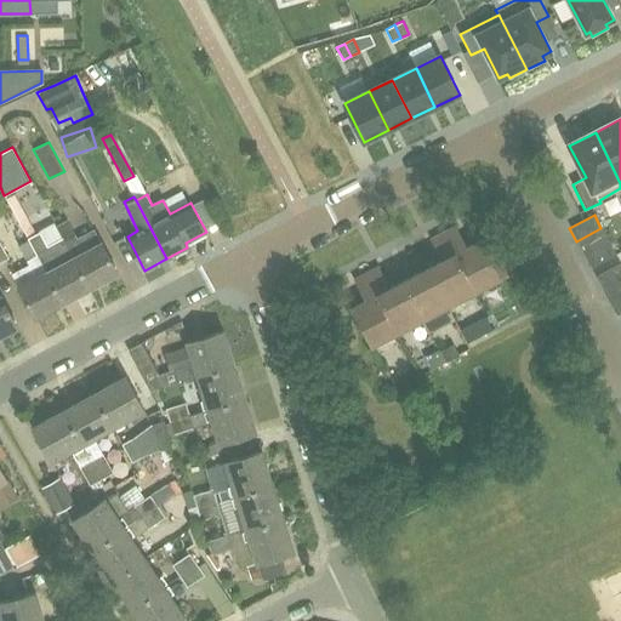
[(62,238),(90,288),(118,273),(95,229),(75,239),(64,220),(56,224),(63,238),(62,238)]
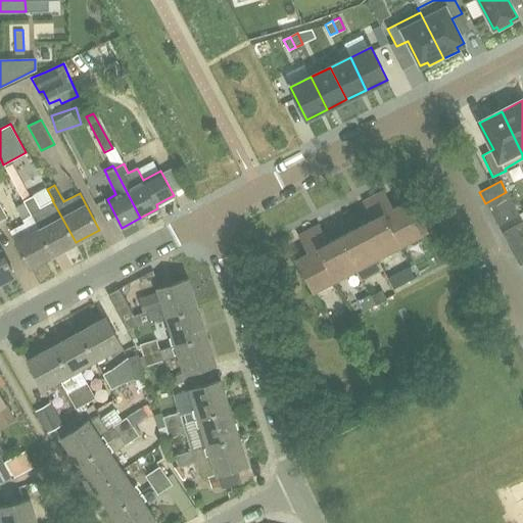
[(385,191),(375,196),(401,246),(423,234),(406,202),(394,208),(385,191)]
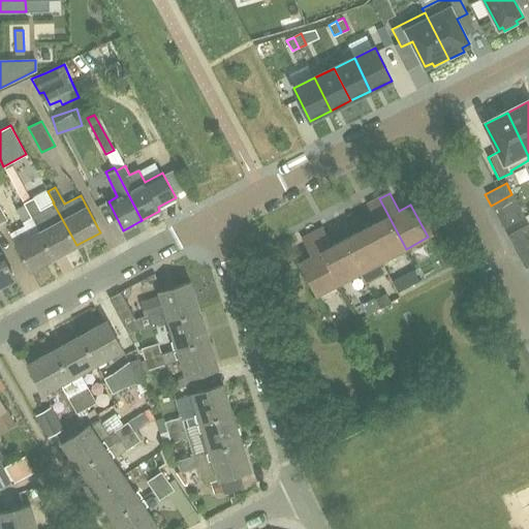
[(518,206),(511,194),(491,206),(497,217),(518,206)]
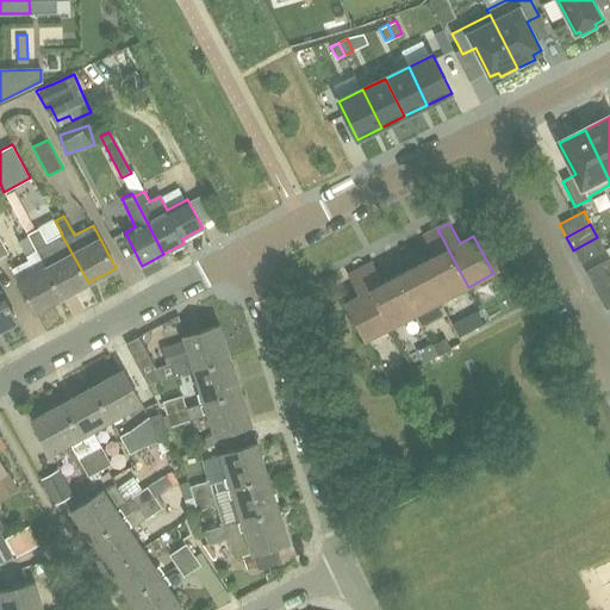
[(38,229),(29,235),(62,297),(88,282),(61,234),(47,242),(38,229)]
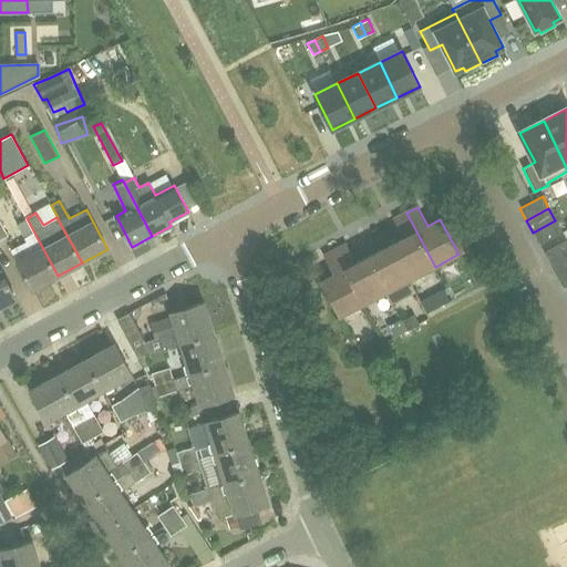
[(404,238),(392,244),(411,279),(435,267),(406,213),(394,219),(404,238)]
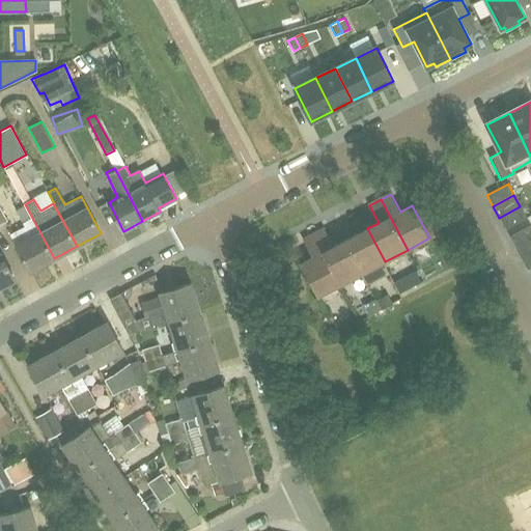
[(424,199),(412,205),(429,238),(441,231),(424,199)]
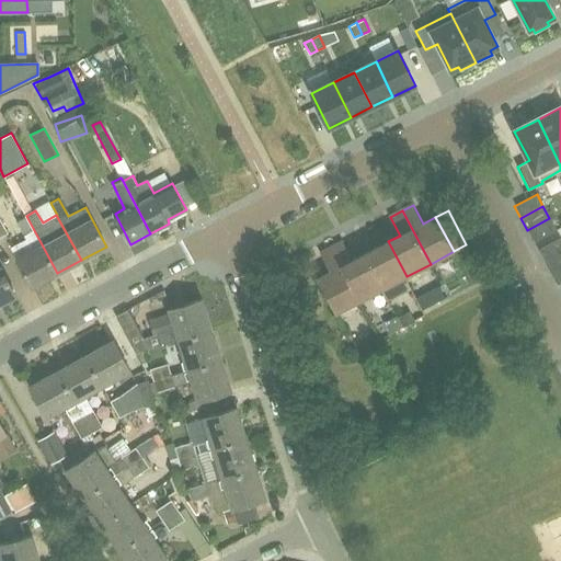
[(57,273),(26,216),(18,220),(27,239),(11,247),(32,286),(57,273)]
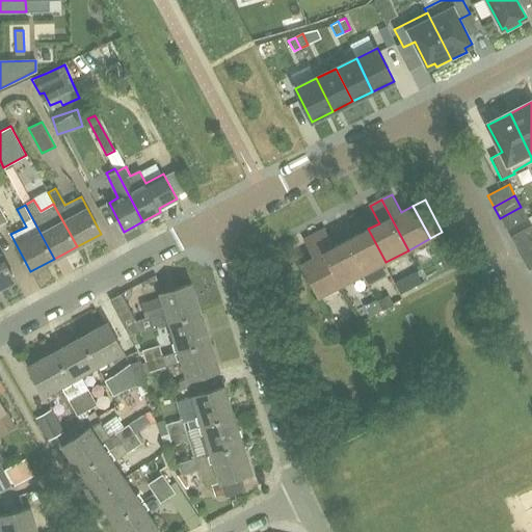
[(521,207),(500,218),(505,230),(527,218),(521,207)]
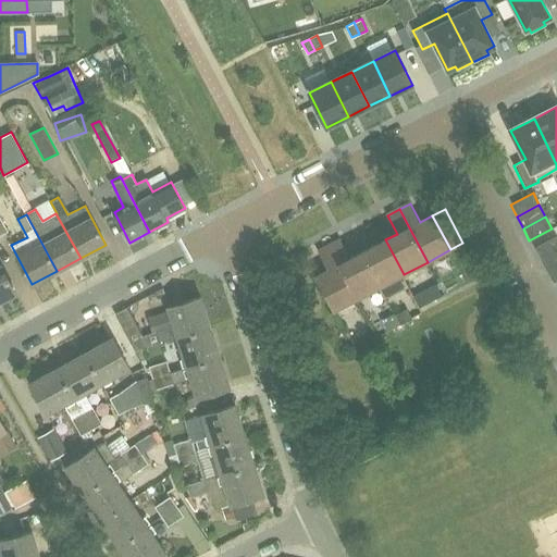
[(556,238),(556,236),(534,248),(540,260),(556,250),(556,238)]
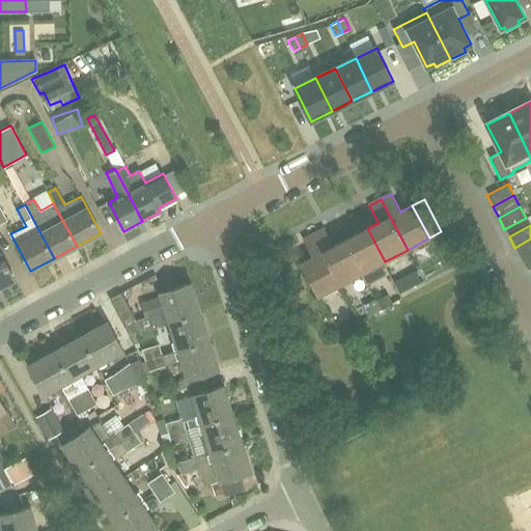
[(333,246),(325,228),(314,234),(341,285),(363,273),(345,240),(333,246)]
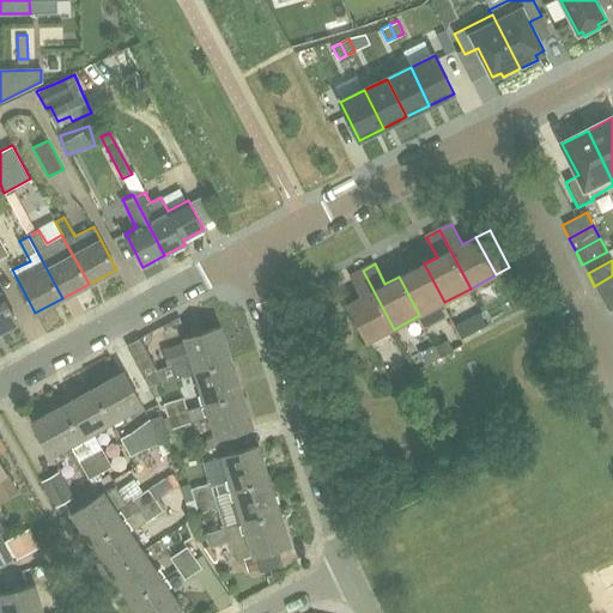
[(424,263),(399,277),(419,315),(444,302),(424,263)]
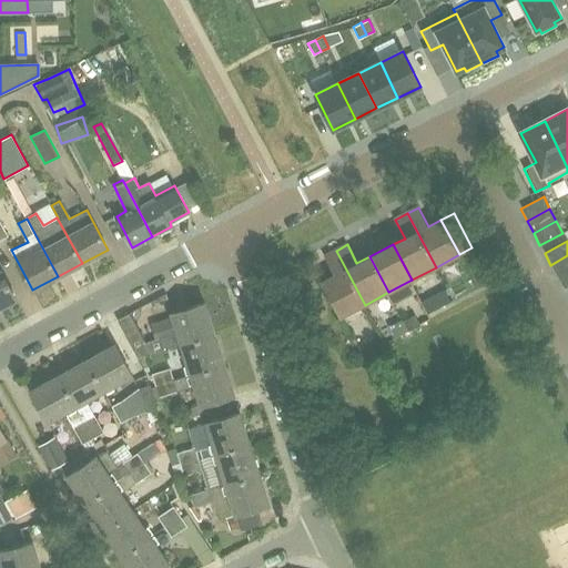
[(341,317),(365,305),(336,251),(325,256),(334,275),(322,283),(341,317)]
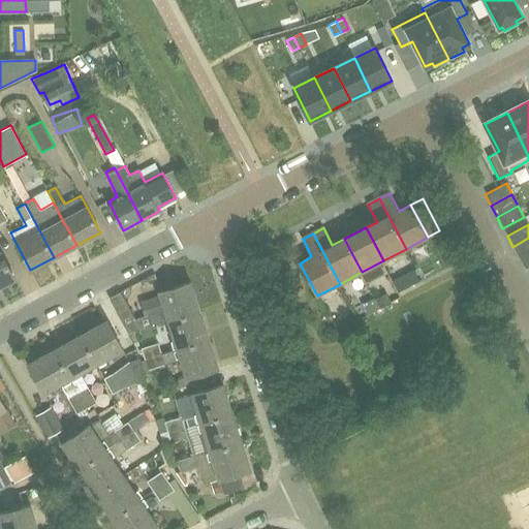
[(528,238),(512,247),(519,258),(528,253),(528,238)]
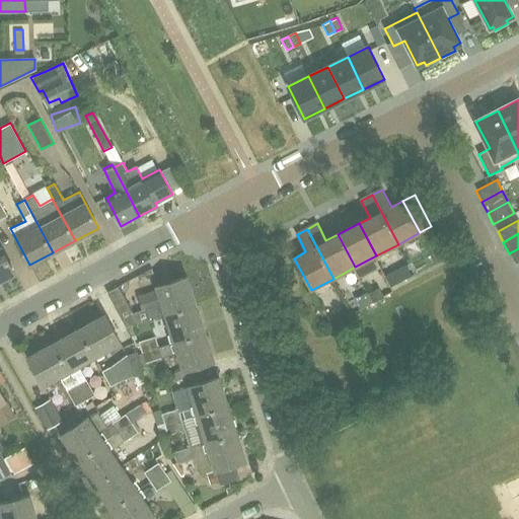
[(0,281),(15,273),(1,247),(0,246),(0,281)]
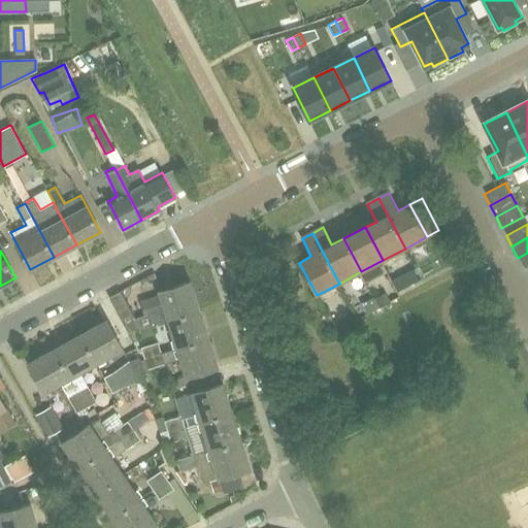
[(527,253),(518,258),(524,270),(525,269),(527,267),(527,253)]
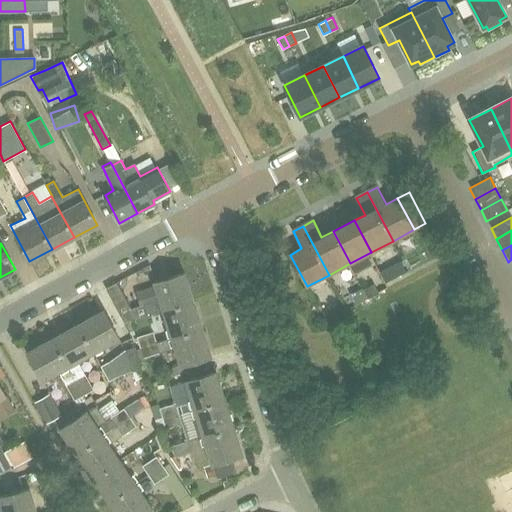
[(114,304),(124,322),(164,310),(194,301),(185,272),(155,282),(161,300),(130,309),(125,298),(114,304)]
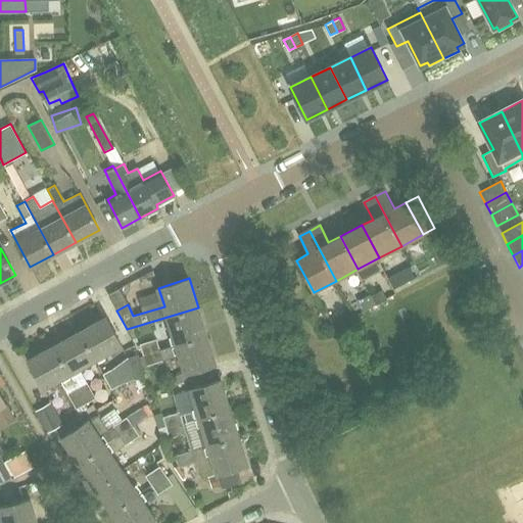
[(207,336),(198,307),(168,317),(174,335),(176,344),(177,345),(207,336)]
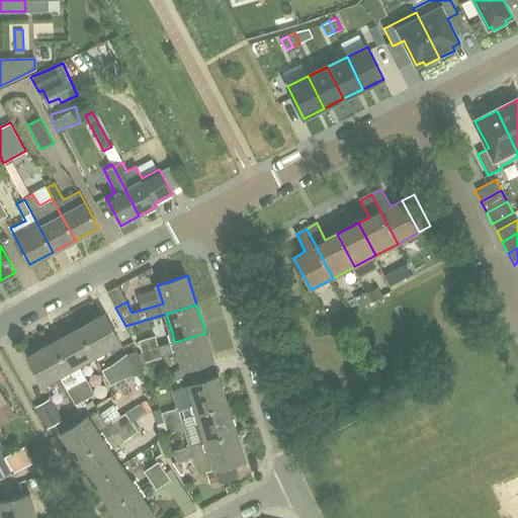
[(79,327),(95,356),(121,342),(105,313),(79,327)]
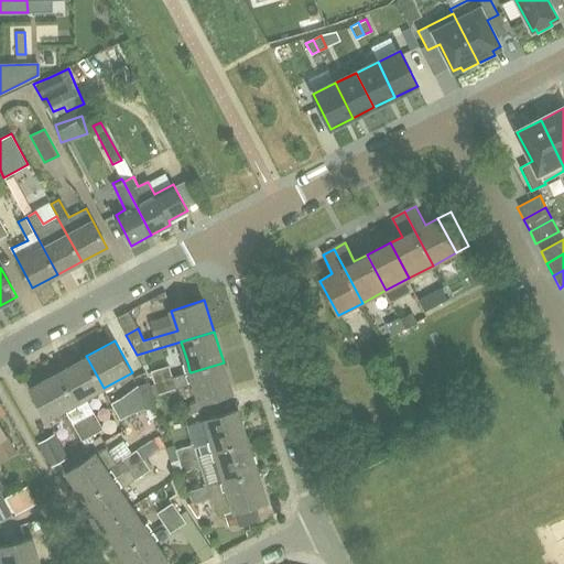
[(104,388),(86,356),(58,371),(76,403),(104,388)]
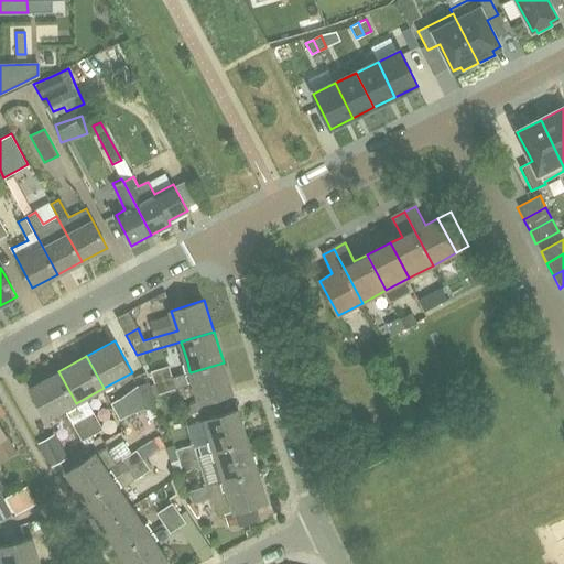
[(205,410),(203,403),(232,393),(224,362),(191,372),(190,371),(172,377),(175,389),(193,382),(199,402),(186,407),(188,414),(205,410)]
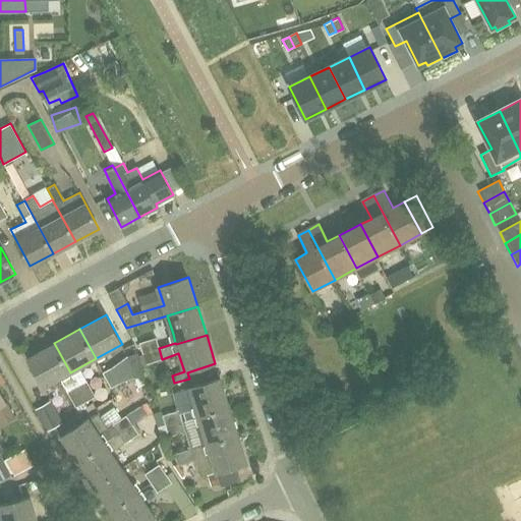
[(159,348),(156,338),(139,343),(142,353),(159,348)]
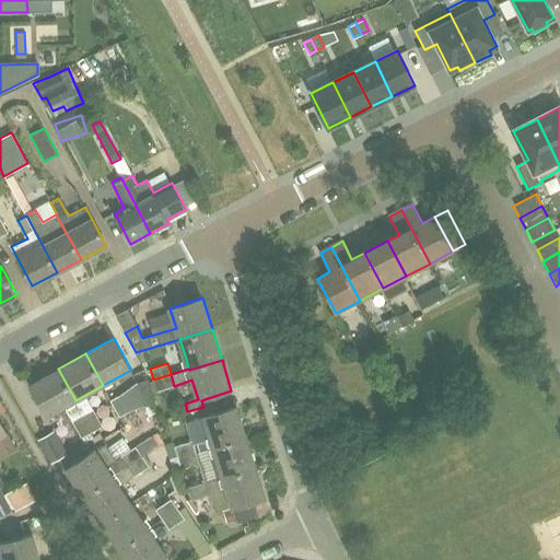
[(76,400),(58,369),(30,385),(47,416),(76,400)]
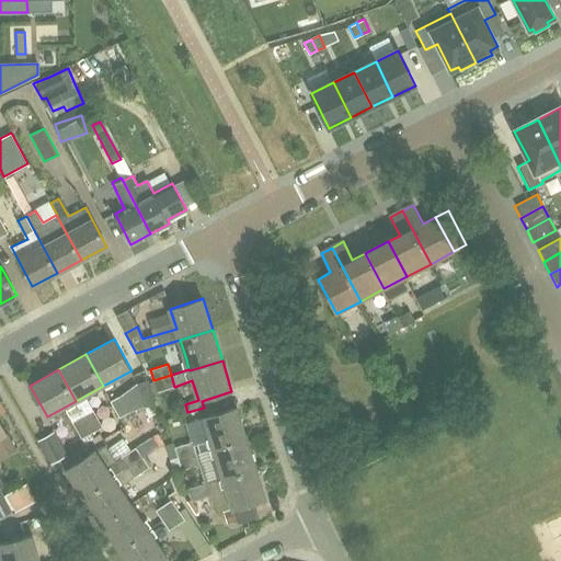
[(153,380),(158,392),(174,387),(171,375),(153,380)]
